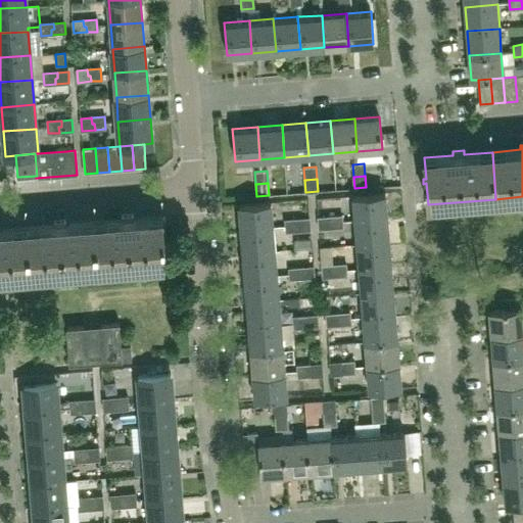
[(387,219),(386,205),(385,193),(353,196),(353,205),(355,221),(387,219)]
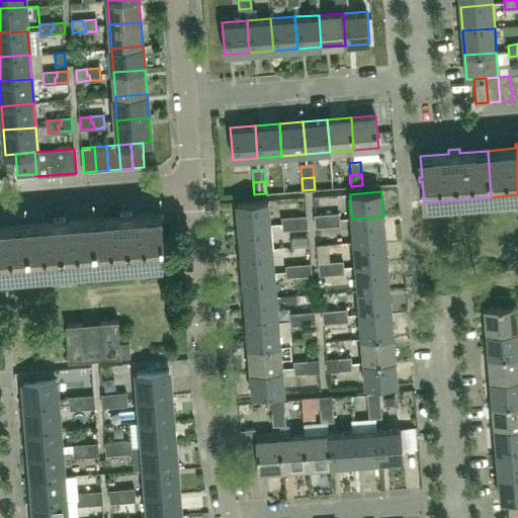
[(270,225),(268,203),(268,199),(236,202),(238,227),(270,225)]
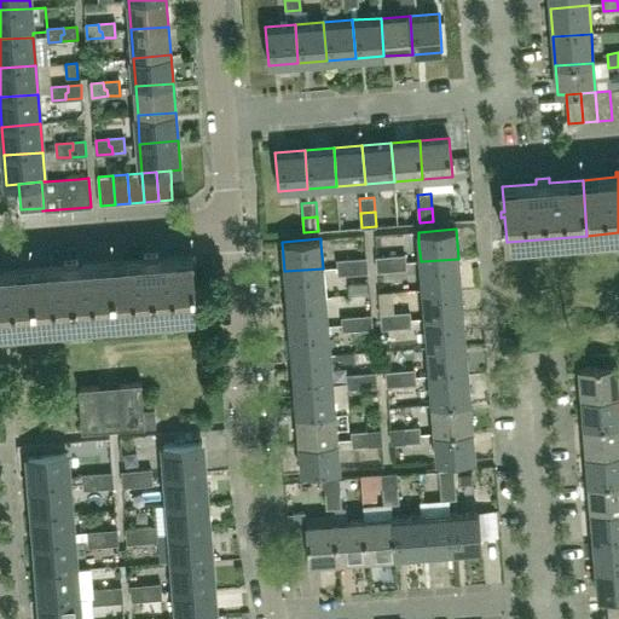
[(406,268),(405,254),(391,255),(392,270),(406,268)]
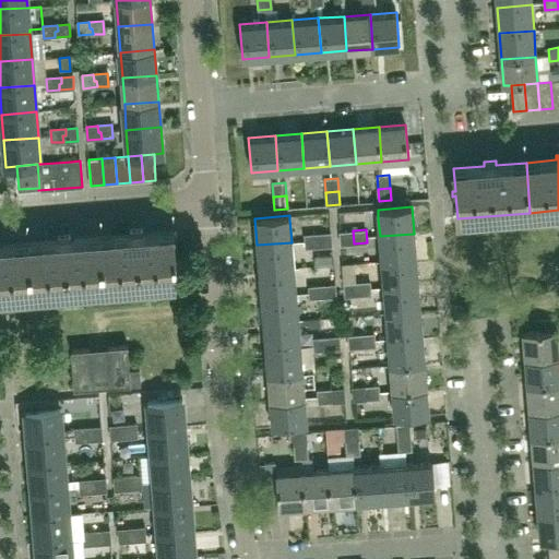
[(354,244),(353,230),(340,232),(341,245),(354,244)]
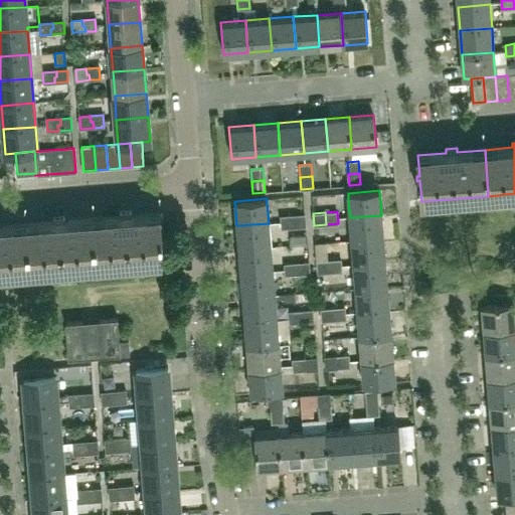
[(164,254),(161,224),(160,213),(94,218),(97,265),(164,260),(164,254)]
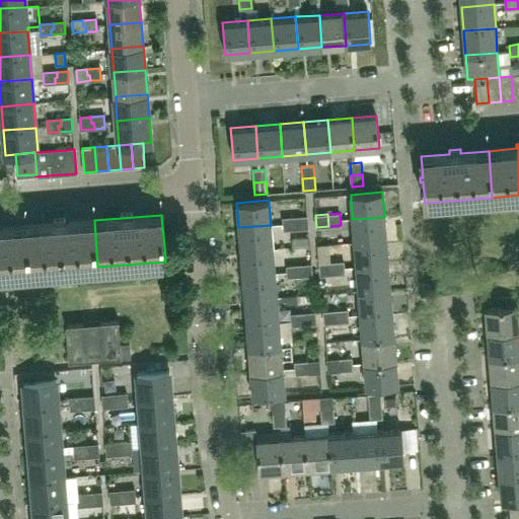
[(308,228),(307,216),(295,217),(296,229),(308,228)]
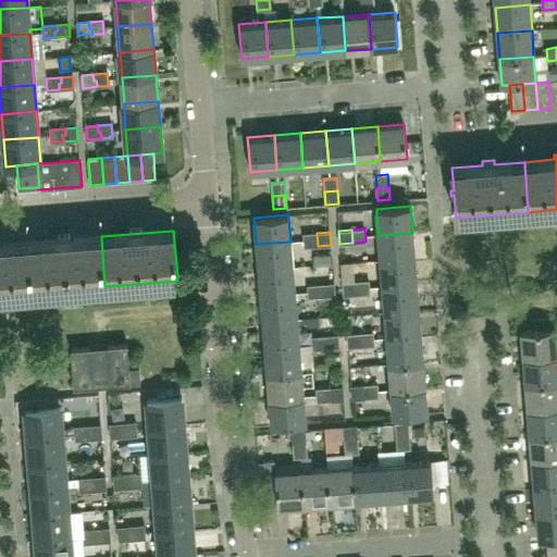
[(318,246),(317,233),(304,234),(305,247),(318,246)]
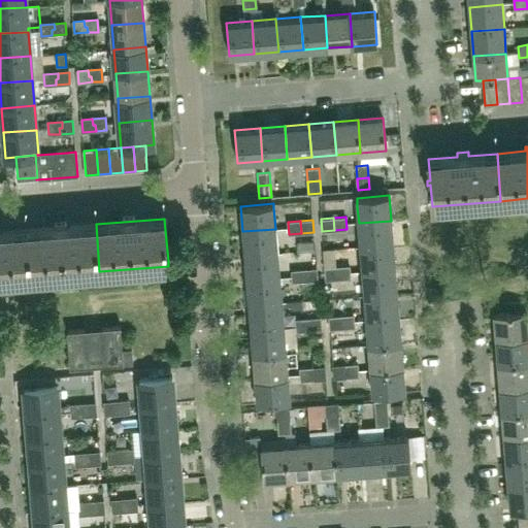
[(393,244),(391,221),(359,223),(360,248),(393,244)]
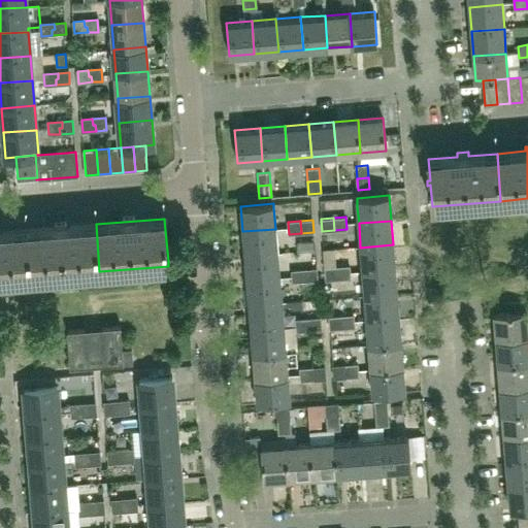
[(99,271),(96,224),(27,229),(31,276),(99,271)]
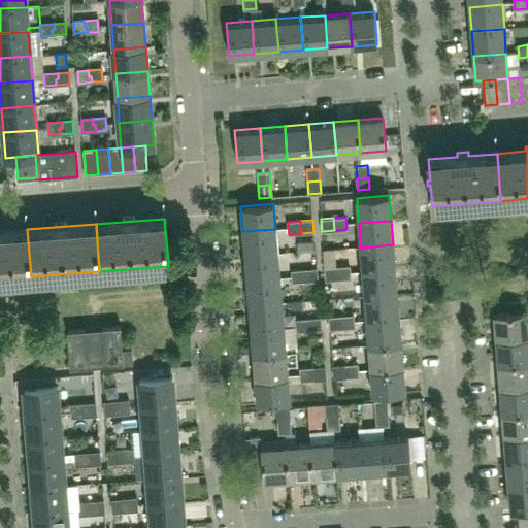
[(0,278),(31,276),(27,229),(0,230),(0,278)]
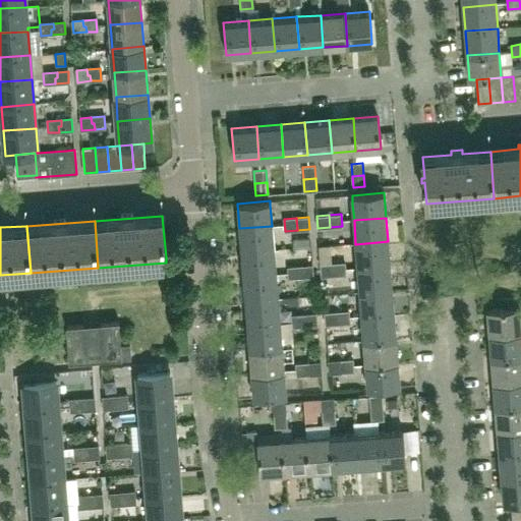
[(274,249),(272,226),(239,228),(241,252),(274,249)]
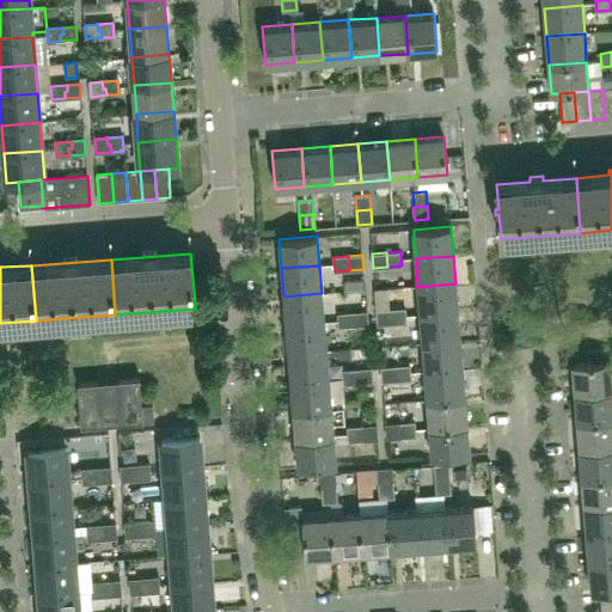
[(362,280),(344,281),(344,291),(363,289),(362,280)]
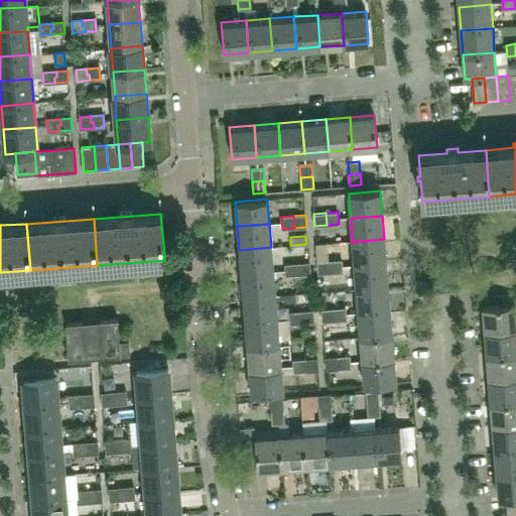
[(386,263),(384,239),(352,242),(354,265),(386,263)]
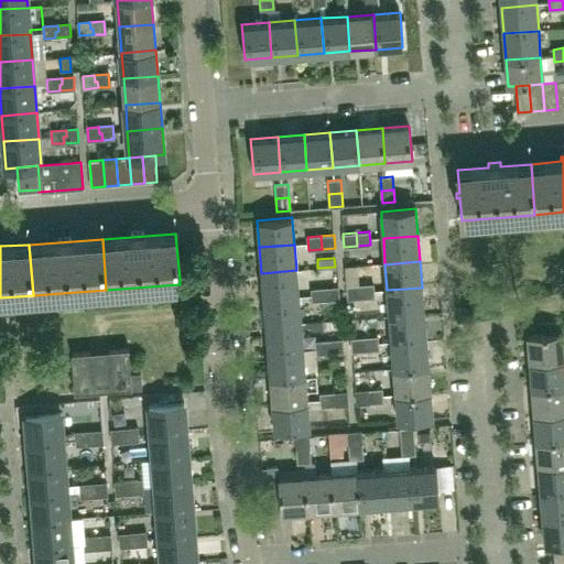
[(336,268),(324,269),(325,279),(337,278),(336,268)]
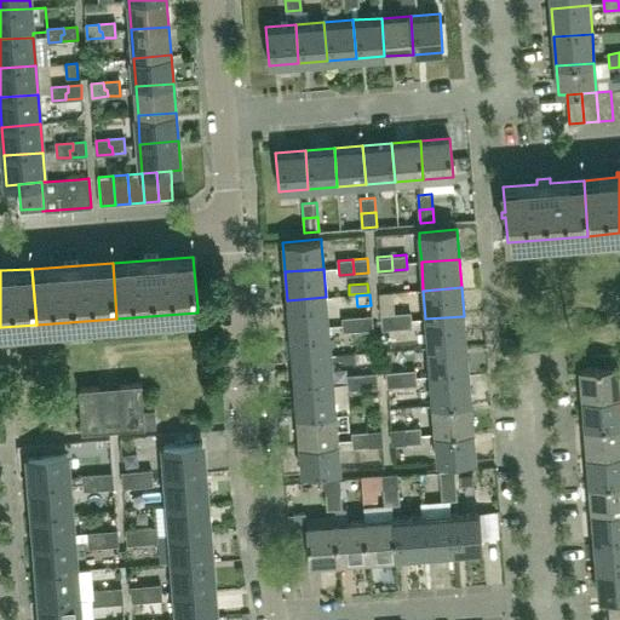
[(328,326),(326,297),(287,300),(290,329),(328,326)]
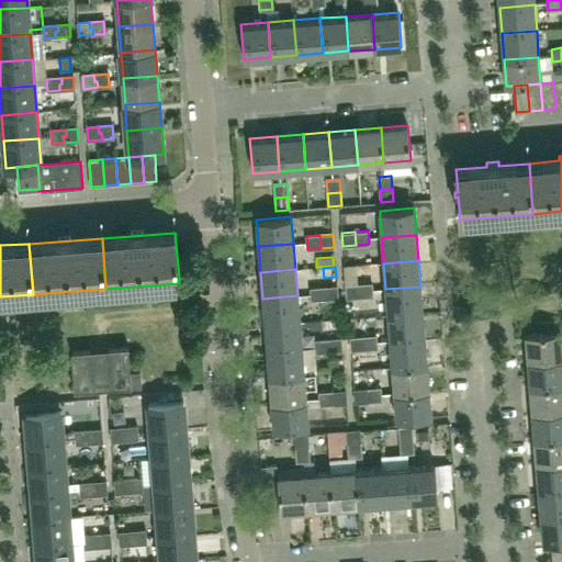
[(372,296),(372,283),(359,284),(360,298),(372,296)]
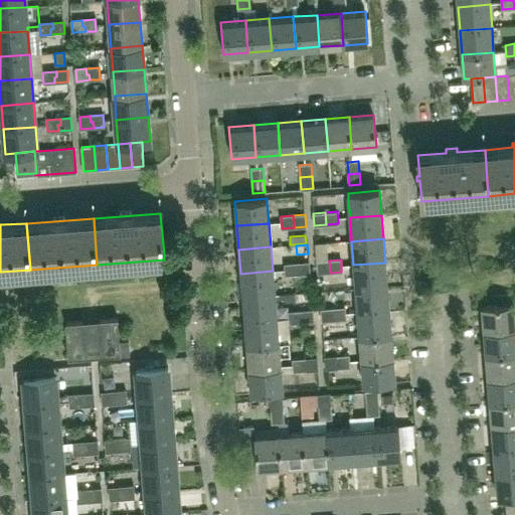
[(330,273),(329,261),(317,262),(318,274),(330,273)]
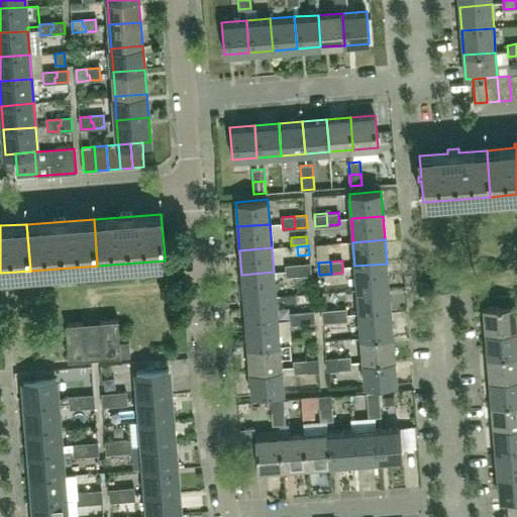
[(311,275),(310,264),(298,265),(299,276),(311,275)]
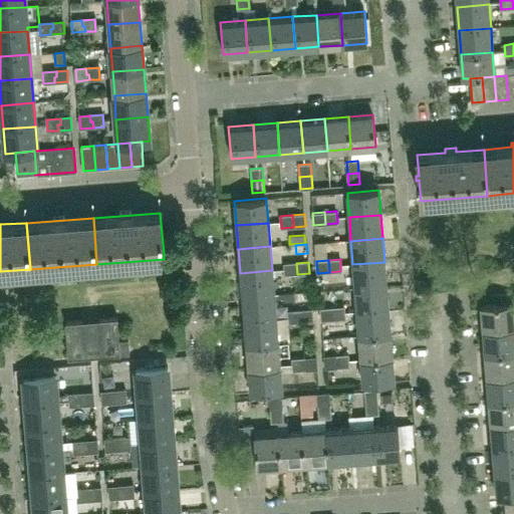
[(387,285),(384,262),(352,264),(354,288),(387,285)]
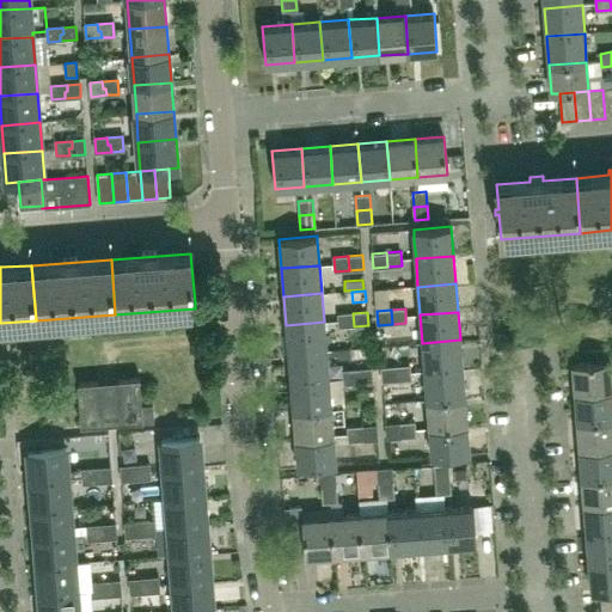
[(354,326),(353,313),(338,313),(340,328),(354,326)]
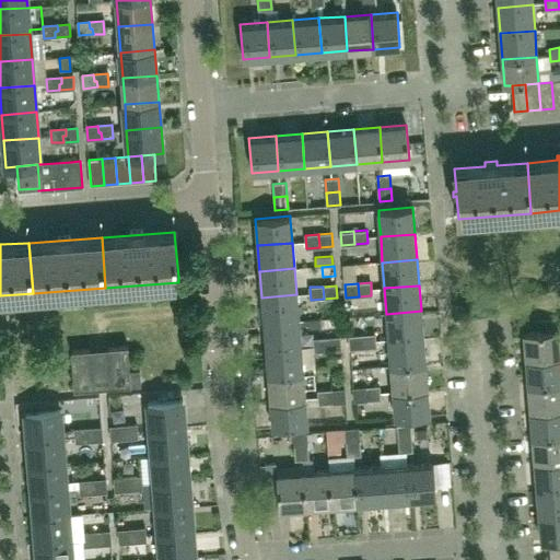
[(299,321),(296,294),(261,298),(264,323),(299,321)]
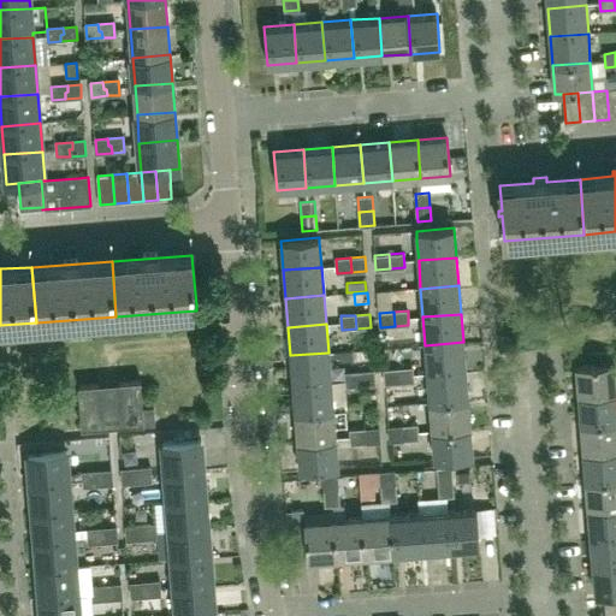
[(466,371),(463,342),(425,345),(427,374),(466,371)]
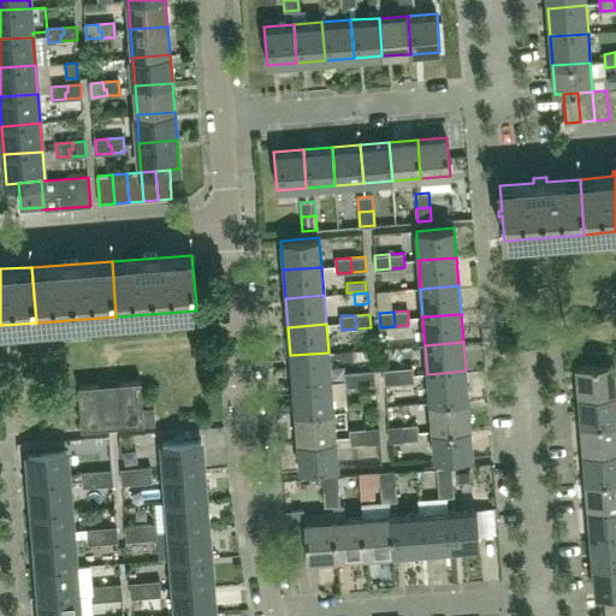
[(615,392),(615,380),(615,363),(614,350),(593,351),(594,366),(576,367),(579,396),(615,392)]
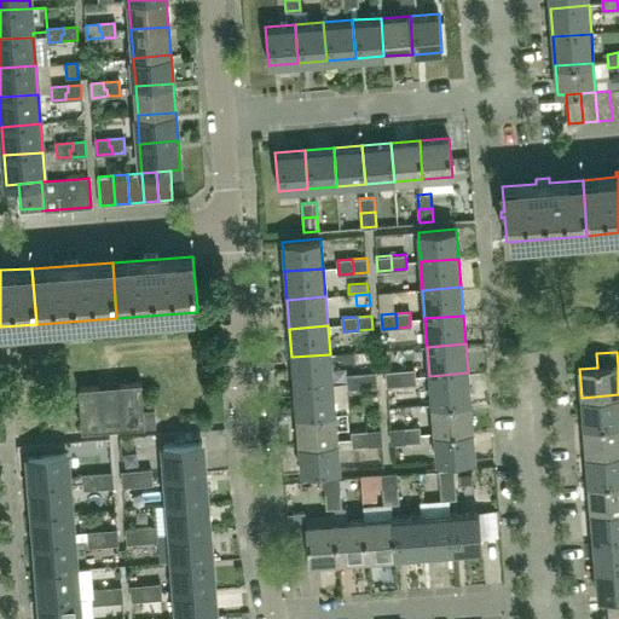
[(333,383),(330,354),(291,357),(294,386),(333,383)]
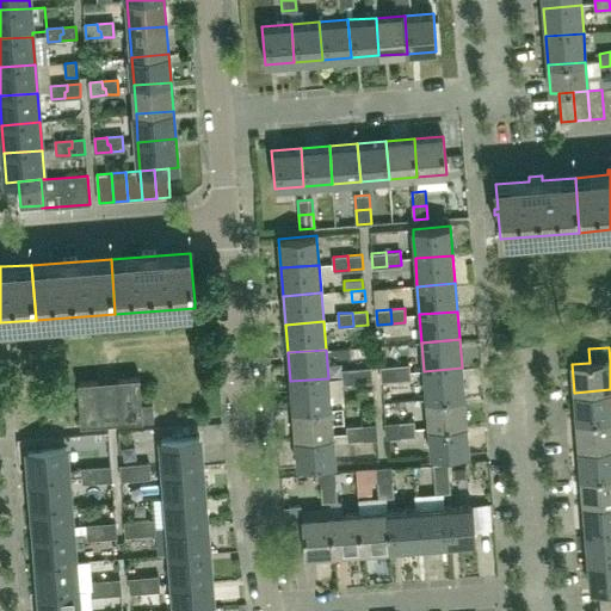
[(409,378),(408,364),(394,365),(395,380),(409,378)]
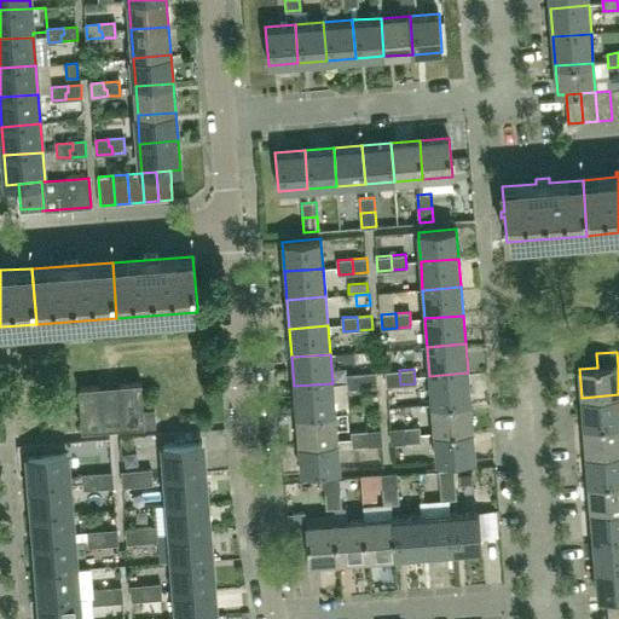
[(400,385),(399,370),(386,371),(386,386),(400,385)]
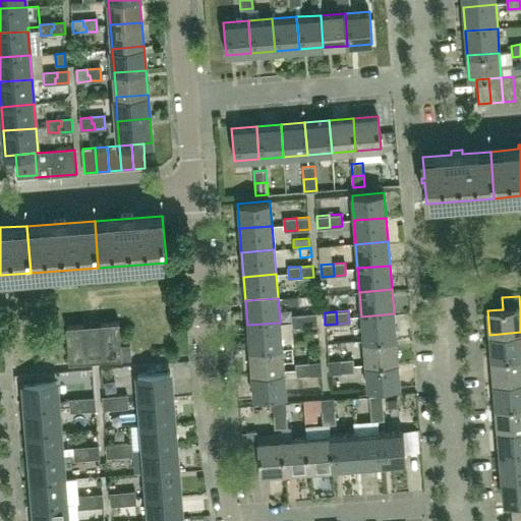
[(317,325),(316,313),(304,314),(304,326),(317,325)]
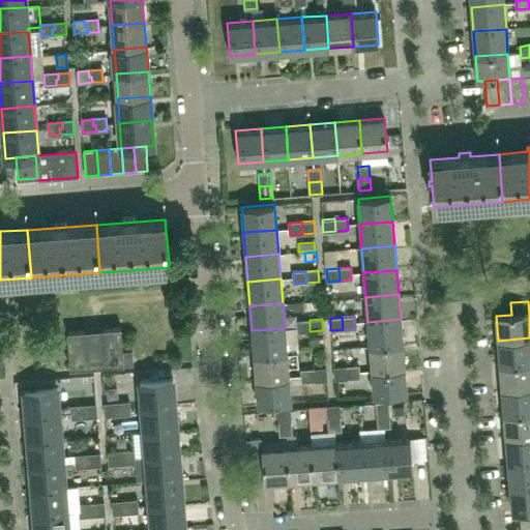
[(403,344),(401,319),(367,322),(370,346),(403,344)]
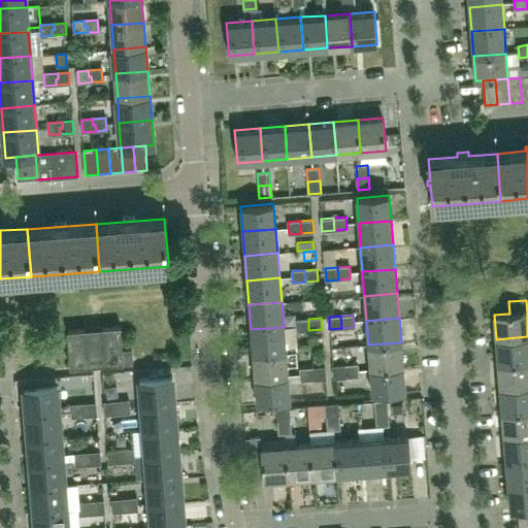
[(298,350),(296,331),(308,330),(308,319),(296,320),(296,326),(284,327),(251,329),(253,354),(286,351),(298,350)]
